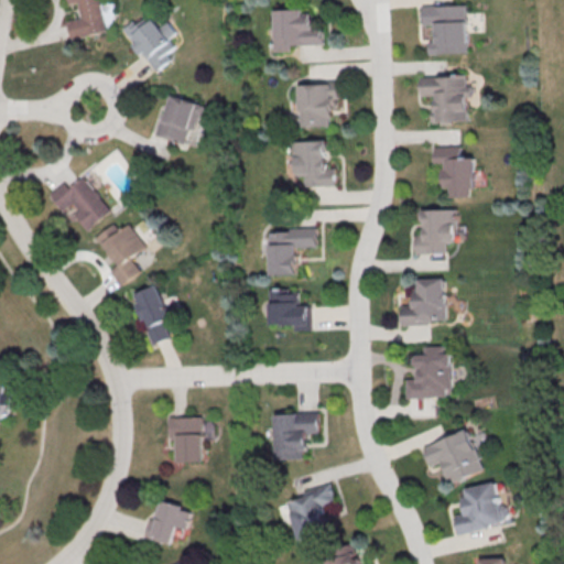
[(72,40),(108,33),(101,0),(69,0),(71,4),(79,2),(83,18),(68,20),(72,40)]
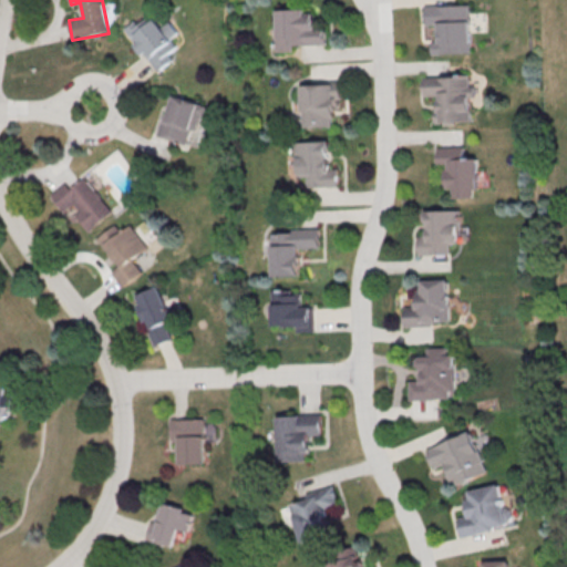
[(423,7),(467,6),(470,54),(430,55),(430,43),(433,43),(433,32),(436,31),(436,26),(424,27),(423,7)]
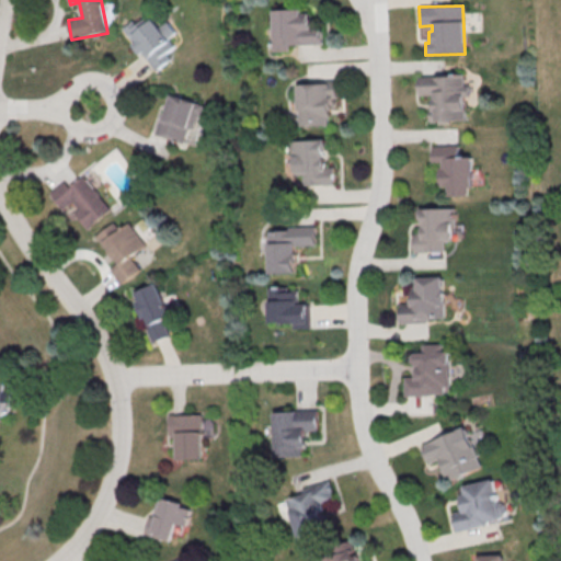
[(273,9),(274,50),(292,49),(292,45),(322,44),(322,29),(311,29),(310,9),(273,9)]
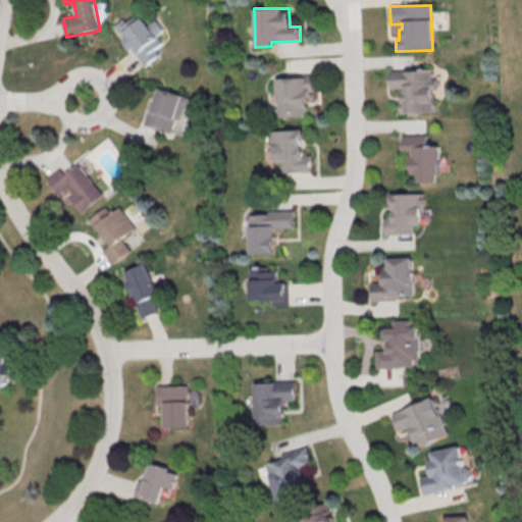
[(151,27),(142,16),(120,35),(146,64),(167,46),(158,36),(165,30),(157,20),(151,27)]
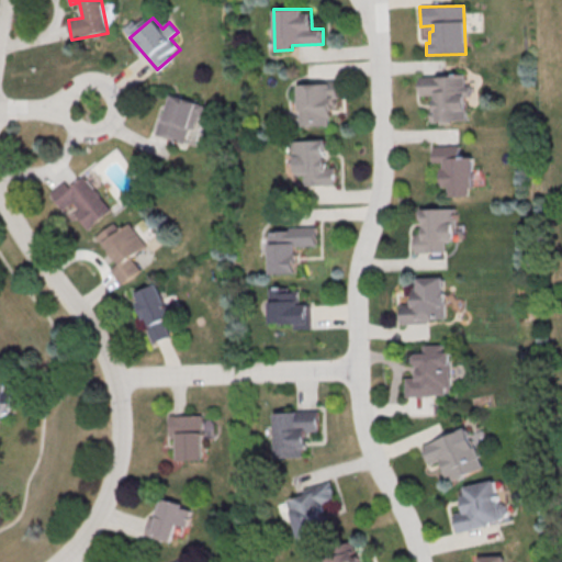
[(419,77),(463,76),(465,124),(426,126),(426,113),(429,113),(429,102),(433,102),(433,97),(419,97),(419,77)]
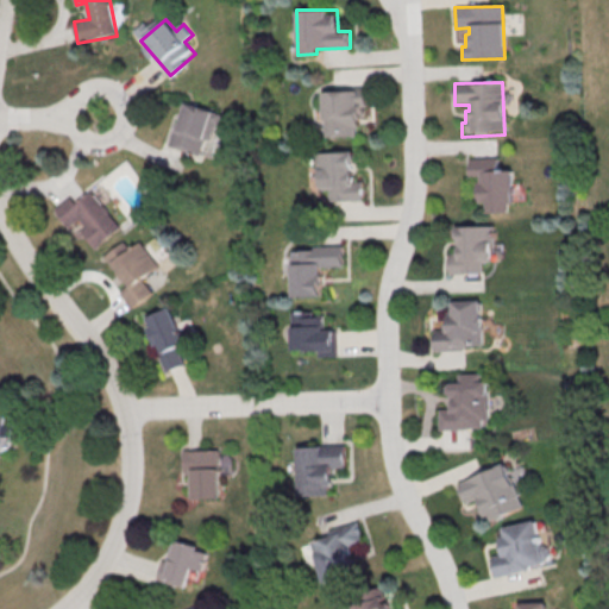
[(325,136),(364,136),(363,89),(324,89),(325,136)]
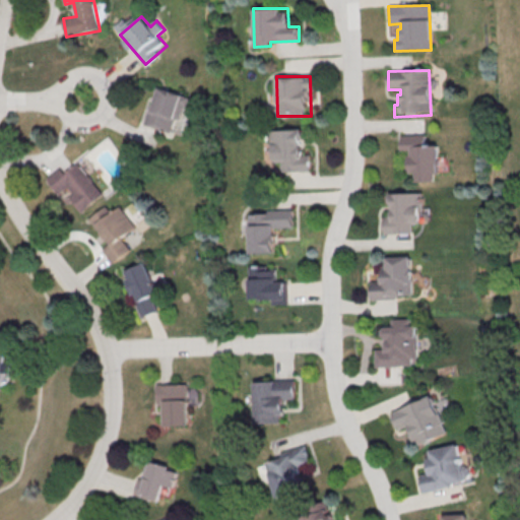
[(146,124),(172,131),(183,93),(157,86),(146,124)]
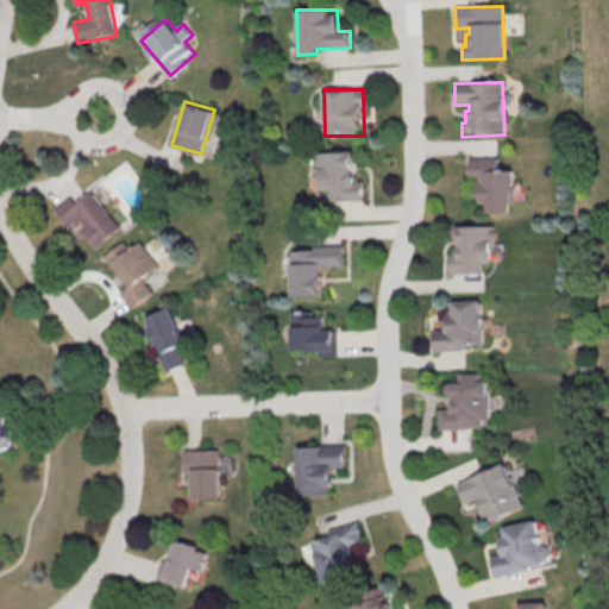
[(316,151),(316,189),(330,188),(330,201),(364,200),(363,177),(352,177),(352,151),(316,151)]
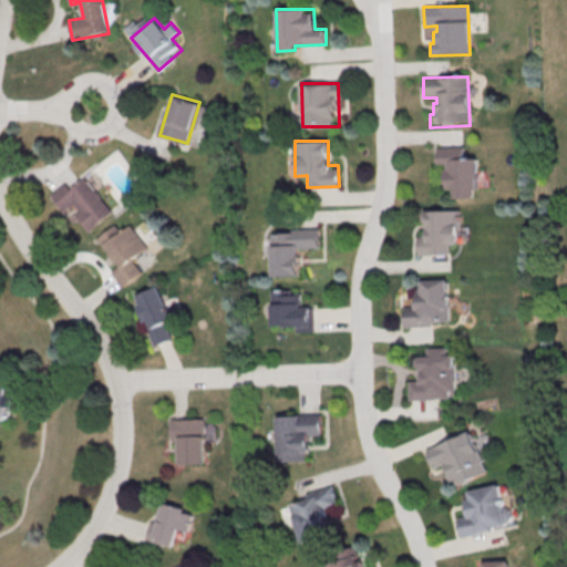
[(475,197),(475,186),(483,186),(482,157),(466,157),(465,146),(437,147),(439,166),(449,166),(450,197),(475,197)]
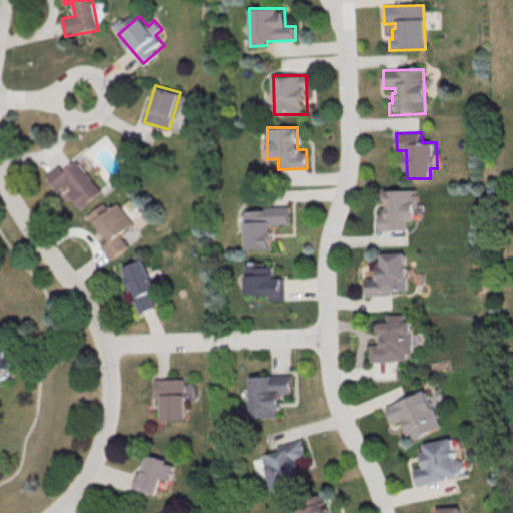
[(58,192),(67,186),(81,206),(102,191),(79,159),(65,169),(61,164),(46,175),(58,192)]
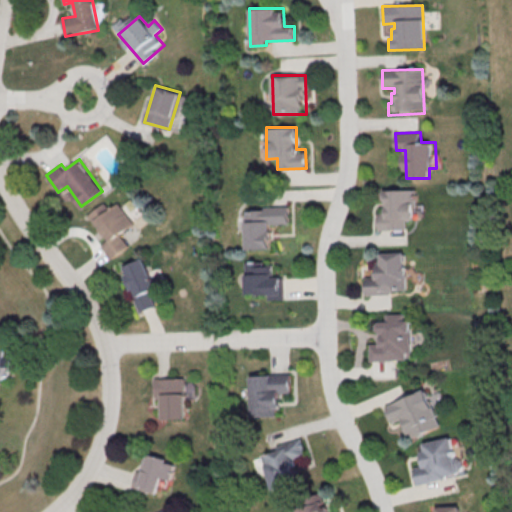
[(378,230),(406,230),(406,219),(417,219),(417,189),(387,189),(387,211),(378,211),(378,230)]
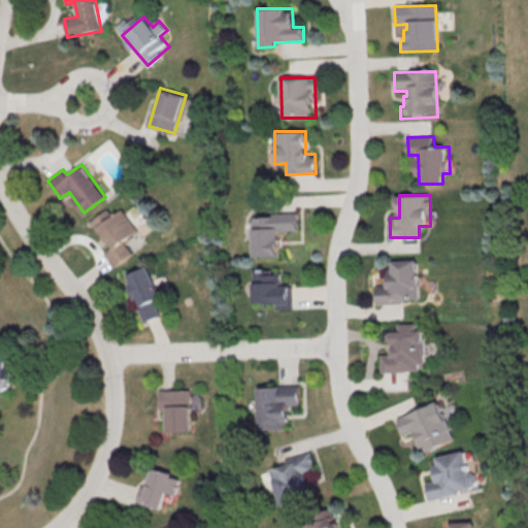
[(124,208),(113,215),(109,209),(93,220),(110,246),(104,252),(114,266),(133,254),(126,242),(140,233),(124,208)]
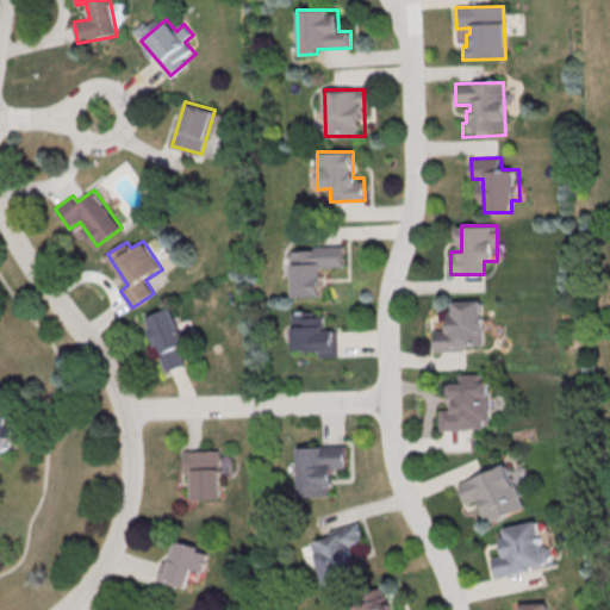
[(291,248),(292,297),(323,297),(322,268),(344,267),(343,247),(291,248)]
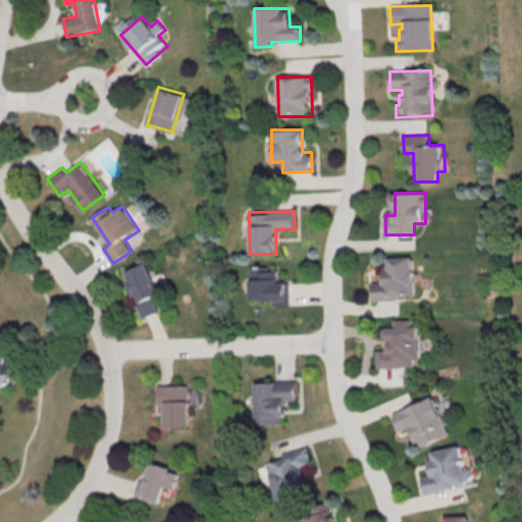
[(374,300),(416,299),(415,256),(384,257),(385,281),(373,281),(374,300)]
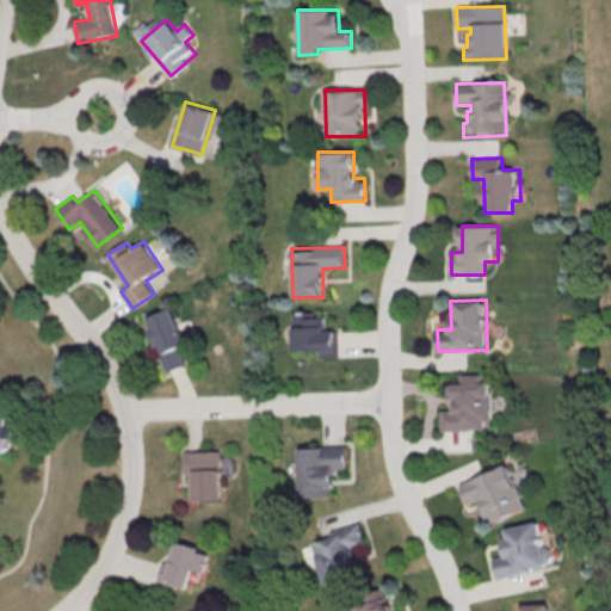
[(189,347),(173,308),(144,319),(166,372),(186,365),(180,351),(189,347)]
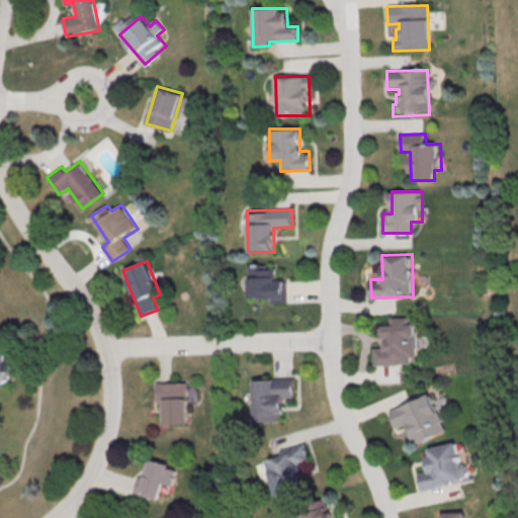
[(249,264),(248,301),(286,303),(286,279),(274,278),(274,264),(249,264)]
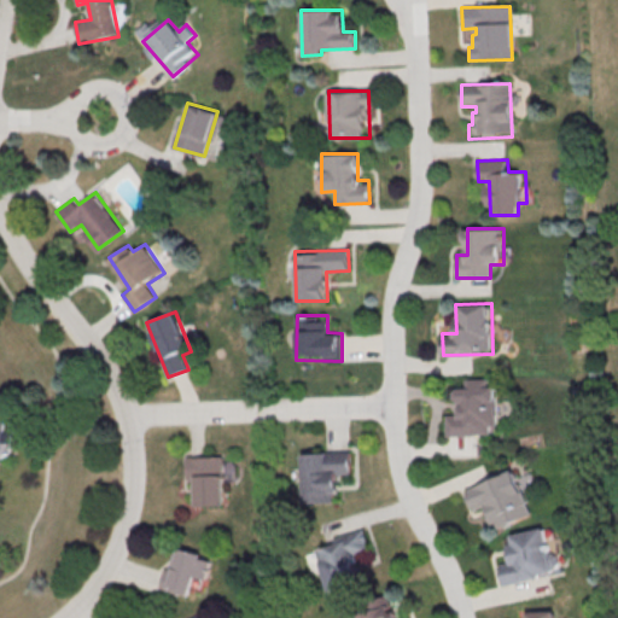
[(444,435),(495,433),(493,383),(452,384),(452,394),(454,394),(454,407),(458,407),(458,413),(444,413),(444,435)]
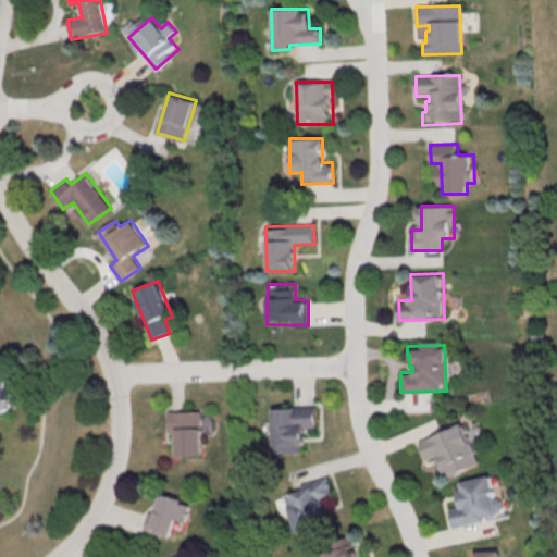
[(0,373),(4,374),(3,387),(11,388),(9,399),(0,398),(0,373)]
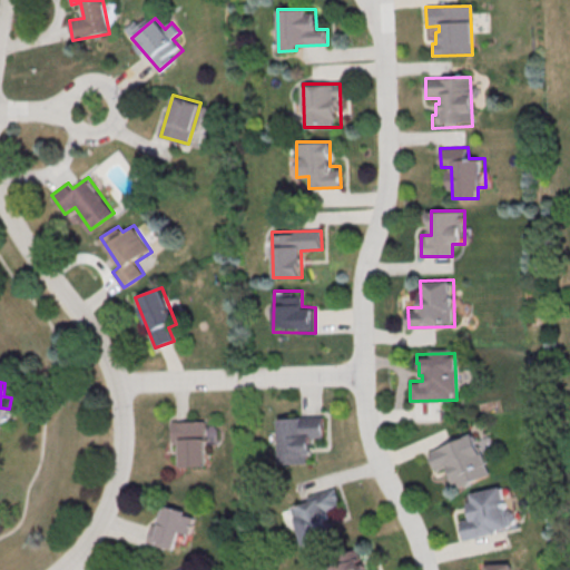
[(281,463),(314,463),(313,438),(324,438),(324,416),(279,418),(281,463)]
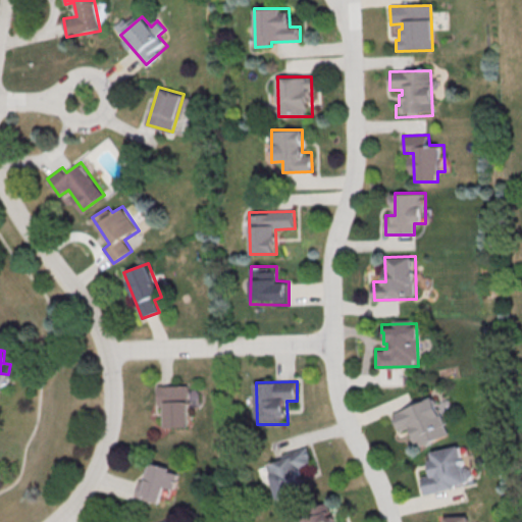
[(190,385),(160,385),(160,426),(190,426),(190,385)]
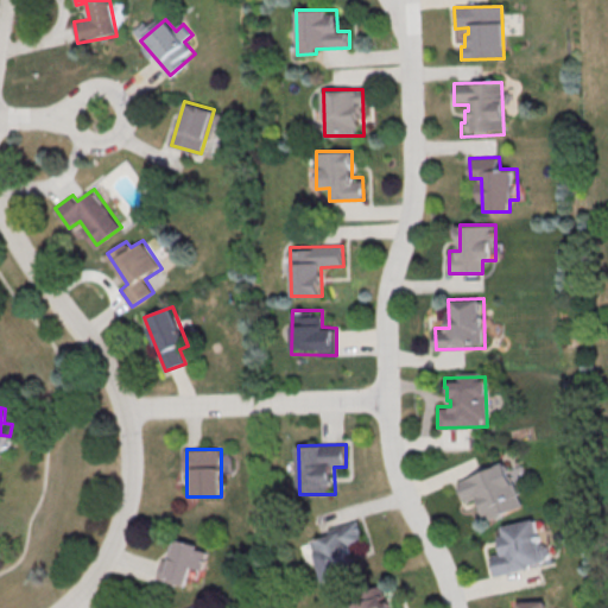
[(525,506),(507,461),(458,481),(468,504),(480,499),(488,520),(525,506)]
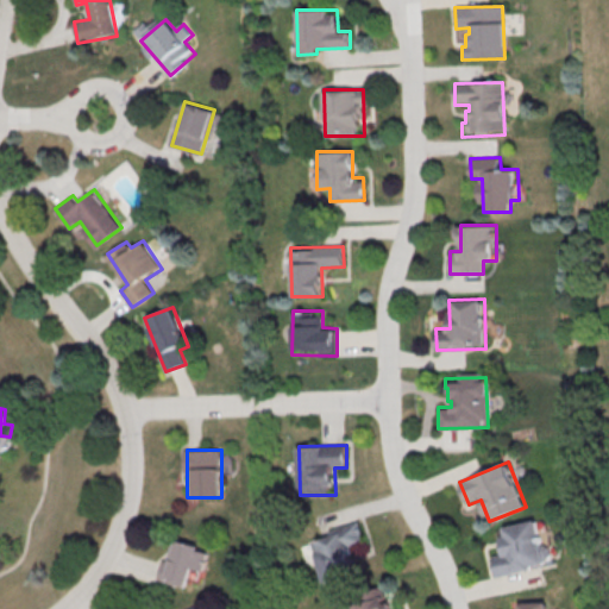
[(498,576),(553,564),(542,518),(500,528),(506,553),(494,556),(498,576)]
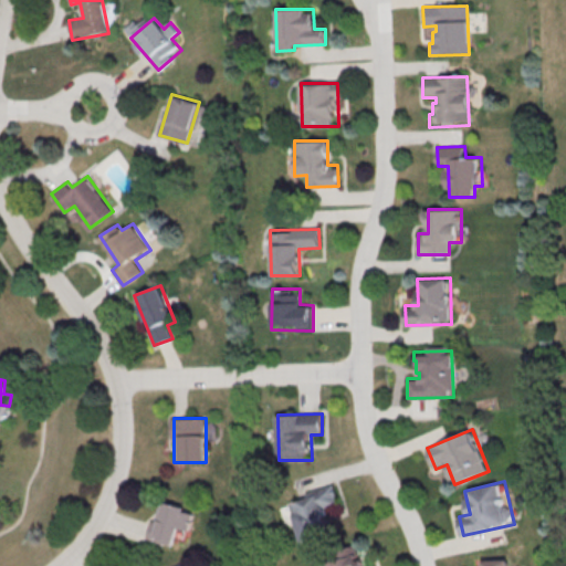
[(301,542),(332,534),(325,507),(339,504),(334,485),(290,498),(301,542)]
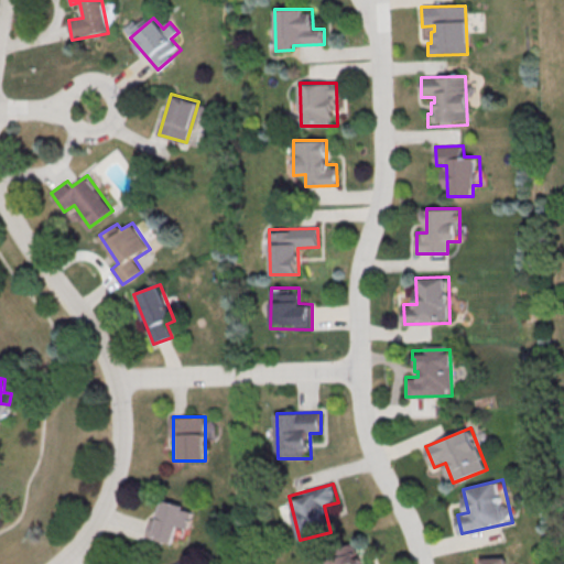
[(173,544),(179,527),(190,529),(195,508),(159,498),(148,538),(173,544)]
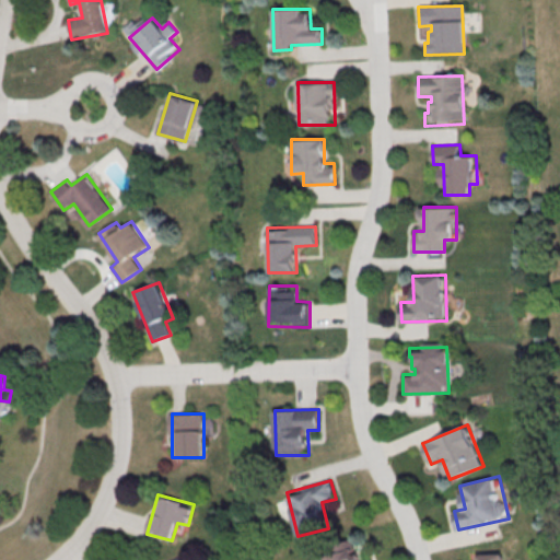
[(364,559),(362,548),(321,557),(321,559),(364,559)]
